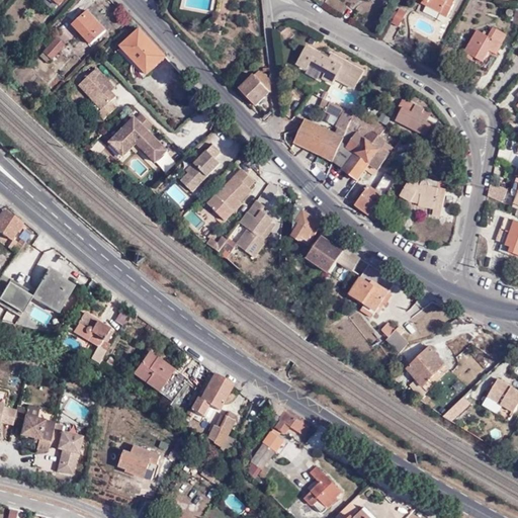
[(425,0),(426,0),(424,4),(440,12),(439,14),(447,17),(453,4),(451,4),(452,0),(425,0)]
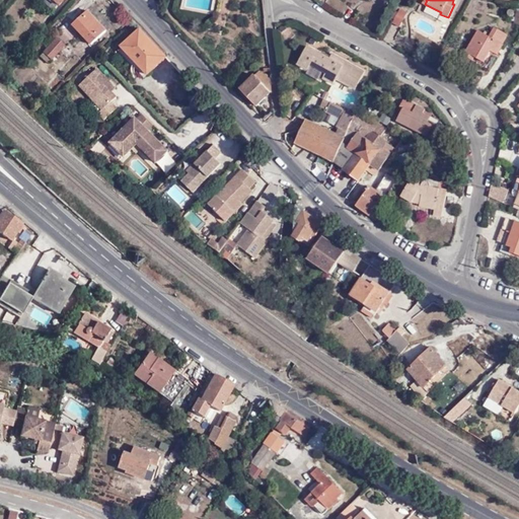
[(107,29),(87,10),(72,24),(91,45),(107,29)]
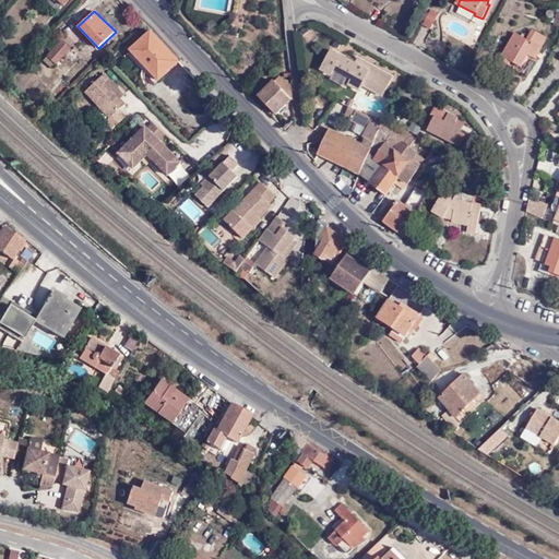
[(430,30),(439,15),(431,11),(424,25),(430,30)]
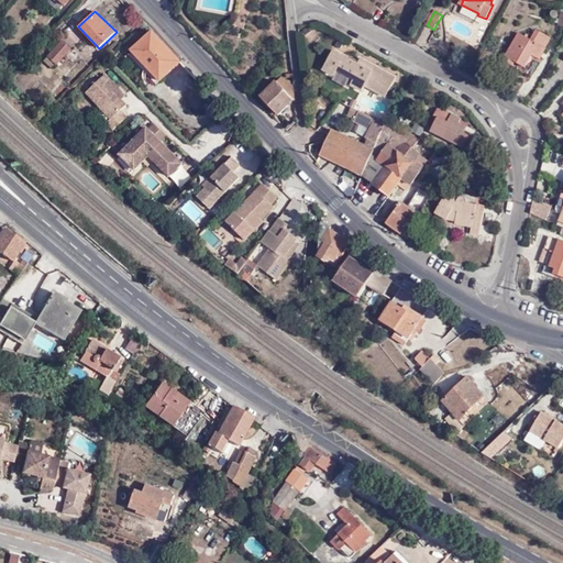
[(531,40),(518,33),(503,59),(512,65),(515,62),(526,67),(533,55),(538,57),(543,46),(545,48),(551,39),(537,31),(531,40)]
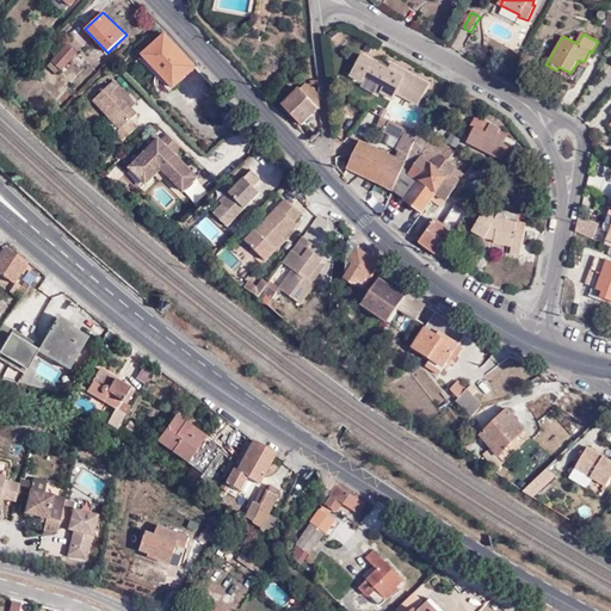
[(196,67),(166,35),(142,55),(173,88),(196,67)]
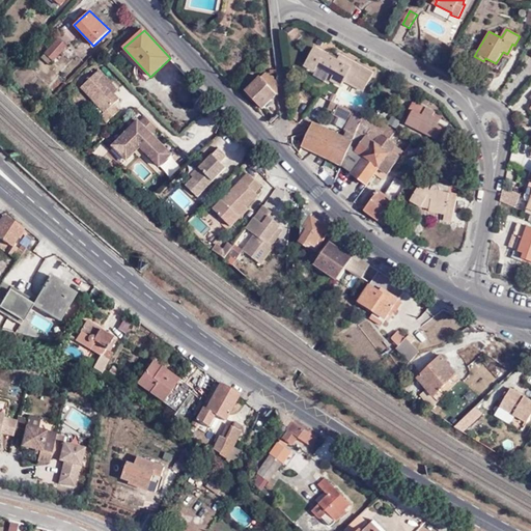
[(51,62),(65,48),(57,39),(43,54),(51,62)]
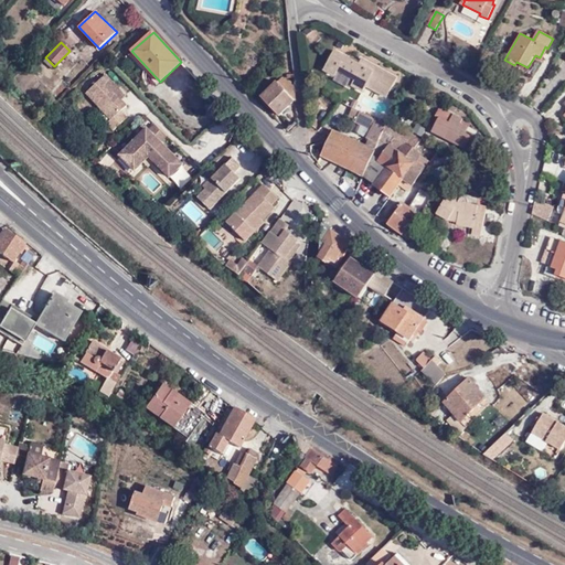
[(388,99),(400,81),(363,60),(360,65),(337,52),(326,72),(337,77),(340,72),(356,82),(353,87),(364,94),(369,88),(388,99)]
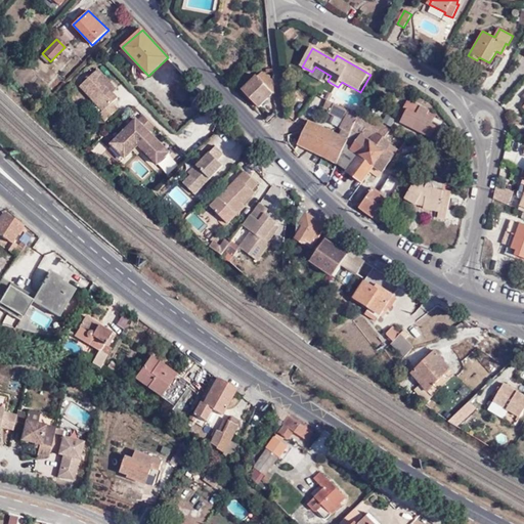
[(105,85),(108,82),(97,70),(80,85),(102,111),(98,114),(104,121),(117,110),(112,103),(117,98),(112,92),(105,85)]
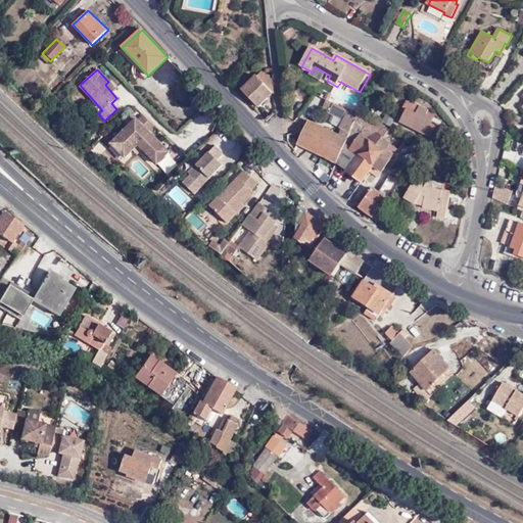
[(273,92),(275,91),(274,81),(263,70),(243,90),(258,106),(273,92)]
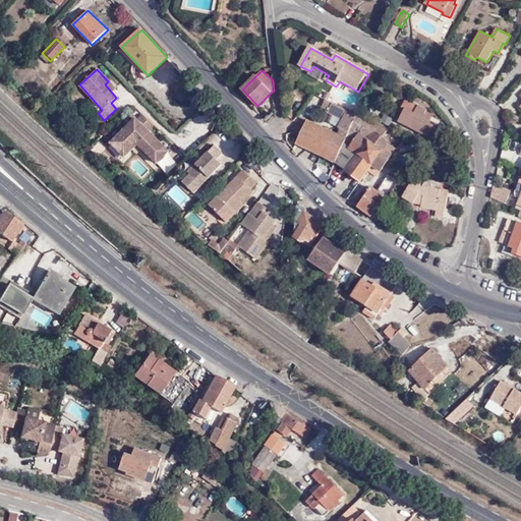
[(115,89),(108,81),(105,84),(111,92),(115,89)]
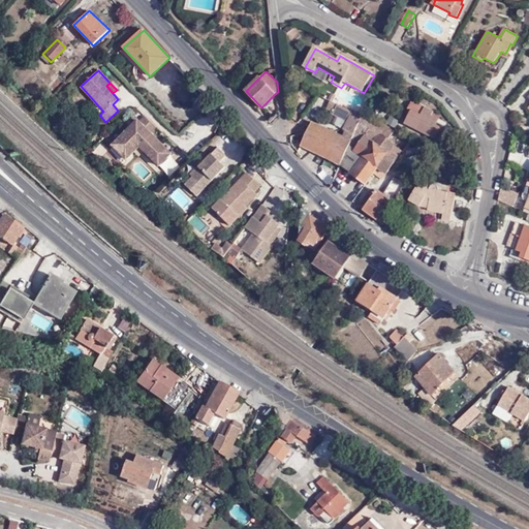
[(434,138),(436,133),(439,127),(434,124),(435,121),(436,119),(430,116),(432,111),(409,99),(404,107),(410,110),(403,123),(434,138)]
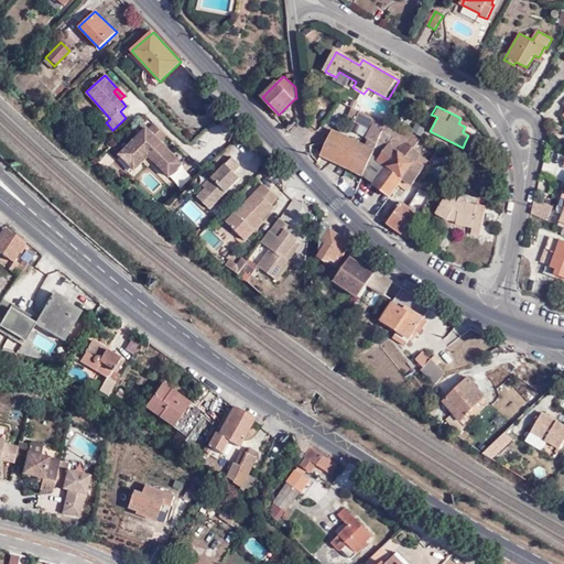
[(355,120),(359,111),(353,108),(348,117),(355,120)]
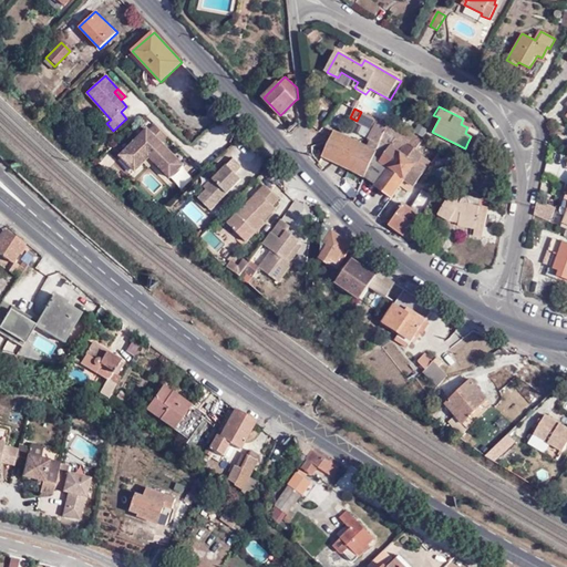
[(392,126),(362,112),(358,122),(375,132),(371,141),(373,142),(371,148),(336,133),(323,157),(366,177),(383,143),(392,126)]
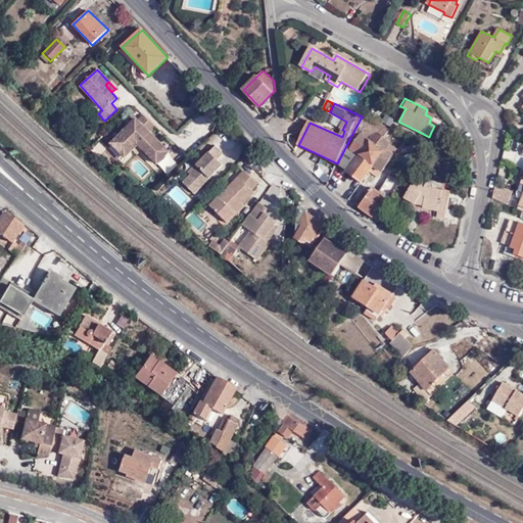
[(152,127),(142,116),(137,122),(135,120),(110,144),(124,157),(149,134),(147,132),(152,127)]
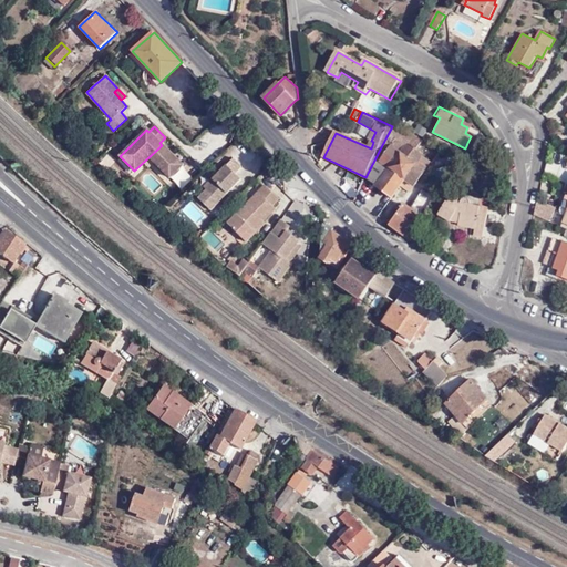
[(424,143),(392,126),(383,143),(391,148),(380,164),(388,171),(377,187),(392,198),(405,181),(415,188),(428,172),(426,171),(432,163),(419,152),(424,143)]
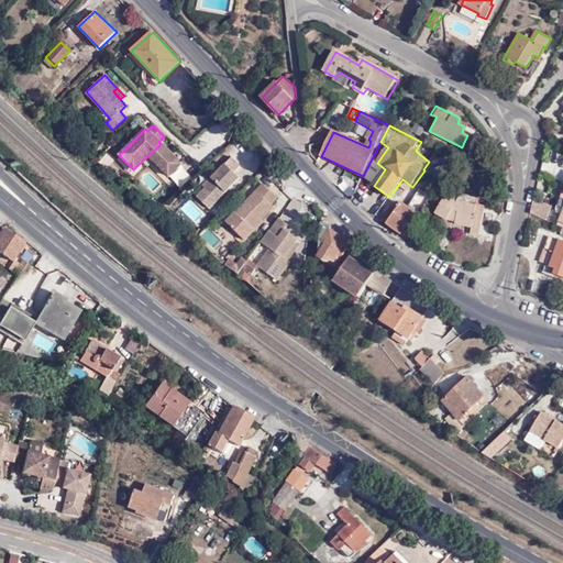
[(467,135),(464,142),(470,144),(473,135),(463,129),(462,132),(467,135)]
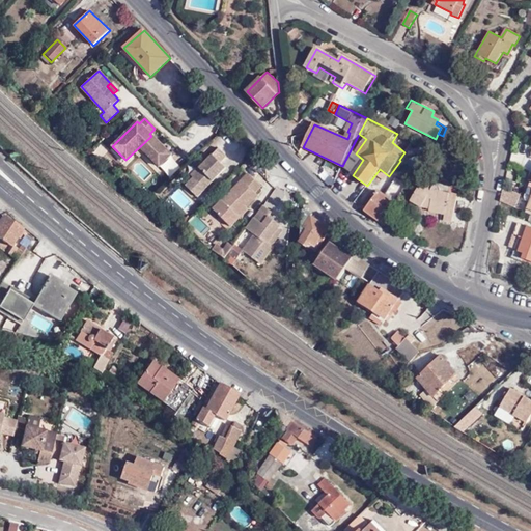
[(342,166),(341,168),(353,175),(363,160),(356,154),(366,139),(359,134),(342,166)]
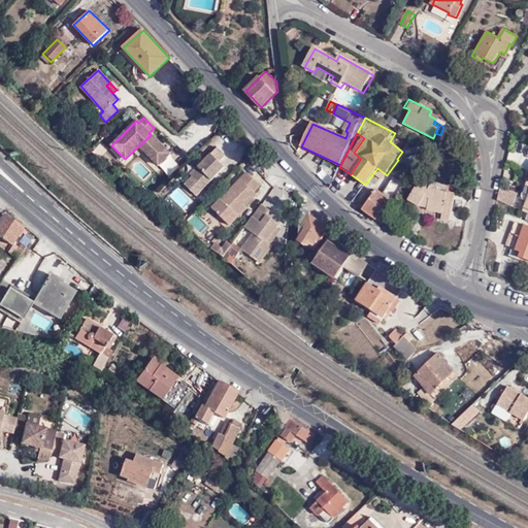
[(261,161),(256,150),(250,156),(257,165),(261,161)]
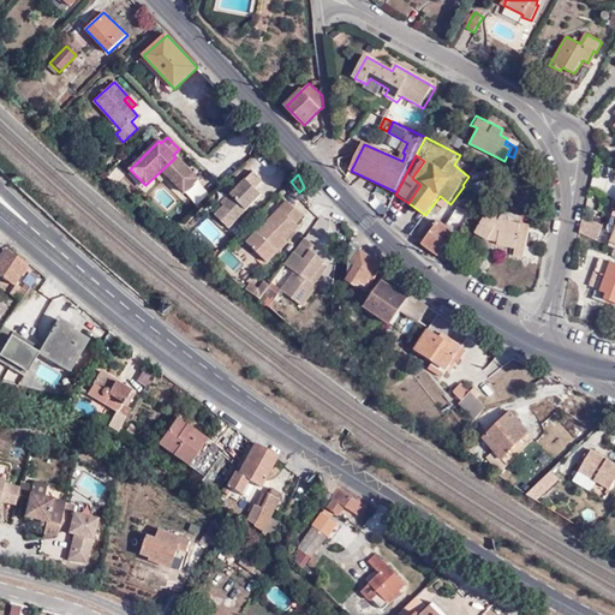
[(245,207),(250,202),(252,203),(262,193),(246,178),(231,193),(233,196),(224,204),(237,219),(246,208),(245,207)]
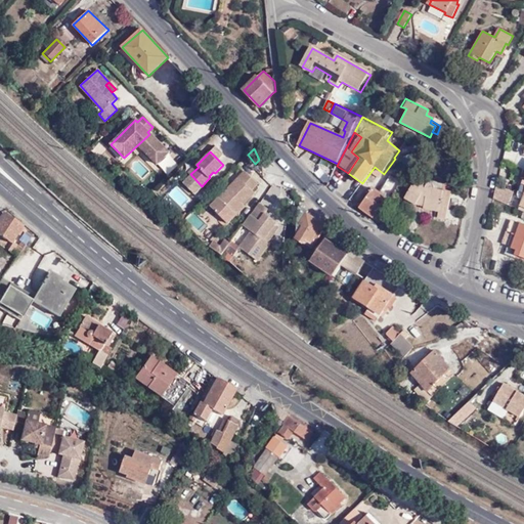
[(190,174),(199,167),(197,165),(195,164),(187,172),(190,174)]
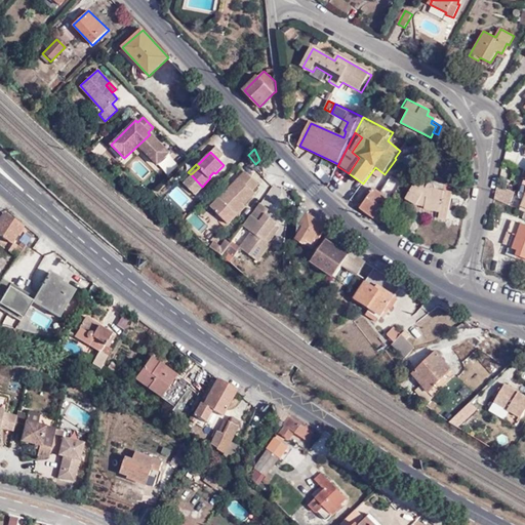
[(246,172),(211,207),(229,225),(237,216),(235,214),(244,205),(255,194),(252,191),(258,185),(246,172)]
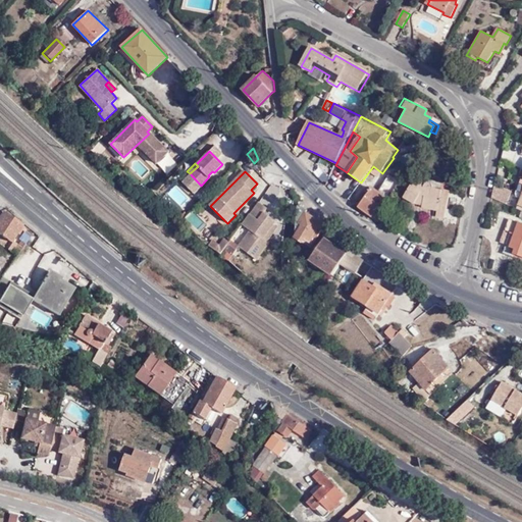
[(393,172),(379,193),(392,201),(404,179),(393,172)]
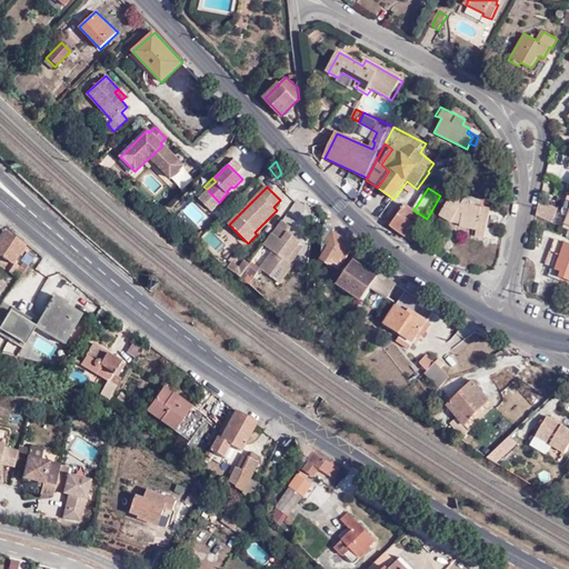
[(470,202),(465,203),(453,198),(442,218),(453,226),(457,221),(463,223),(463,228),(479,231),(478,238),(486,239),(491,210),(473,207),(470,202)]
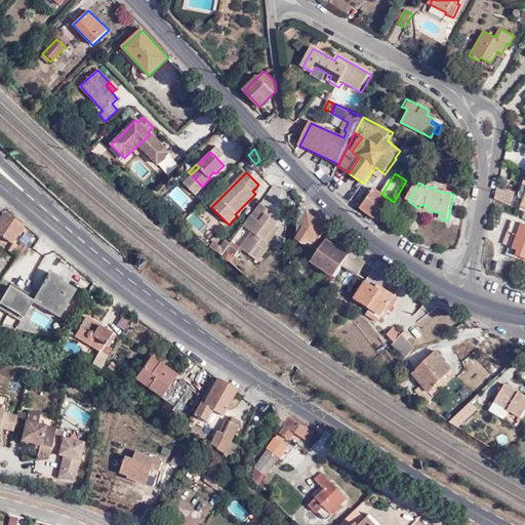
[(185,184),(170,193),(178,206),(193,198),(185,184)]
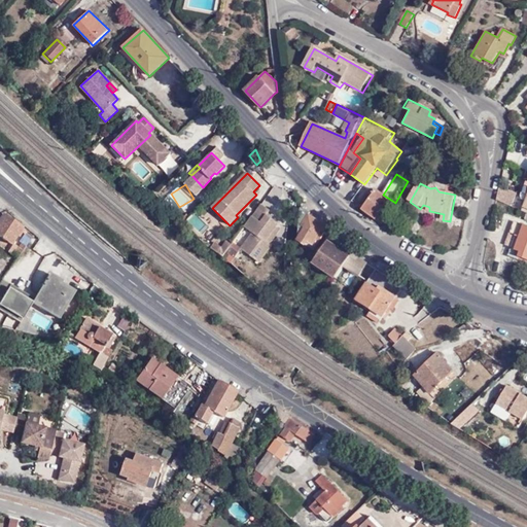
[(361,210),(383,225),(384,224),(395,203),(383,195),(377,190),(361,210)]
